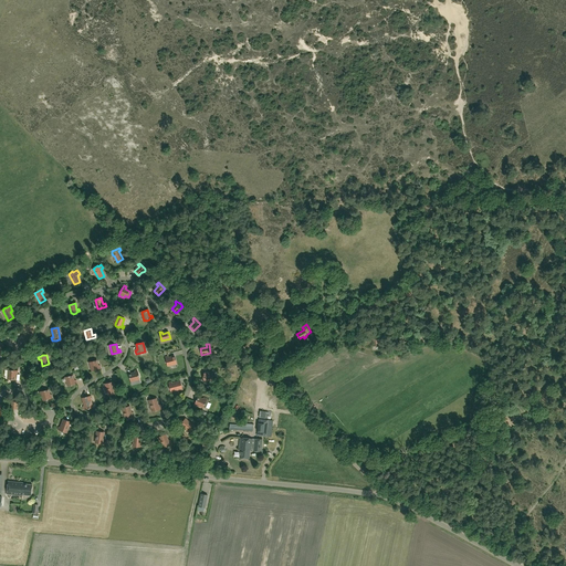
[(165,357),(167,365),(176,363),(175,357),(168,358),(168,356),(165,357)]
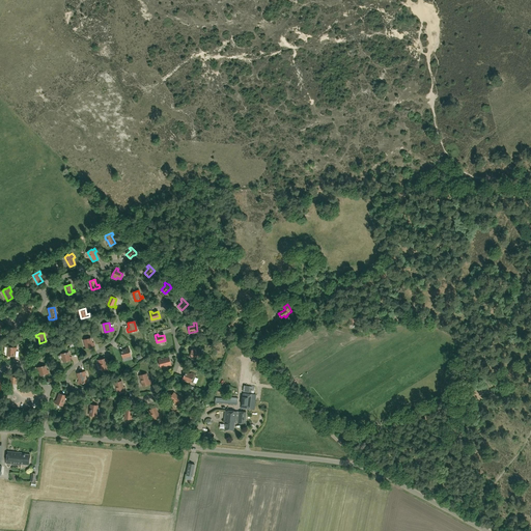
[(90,338),(84,339),(86,347),(94,345),(94,343),(92,344),(90,338)]
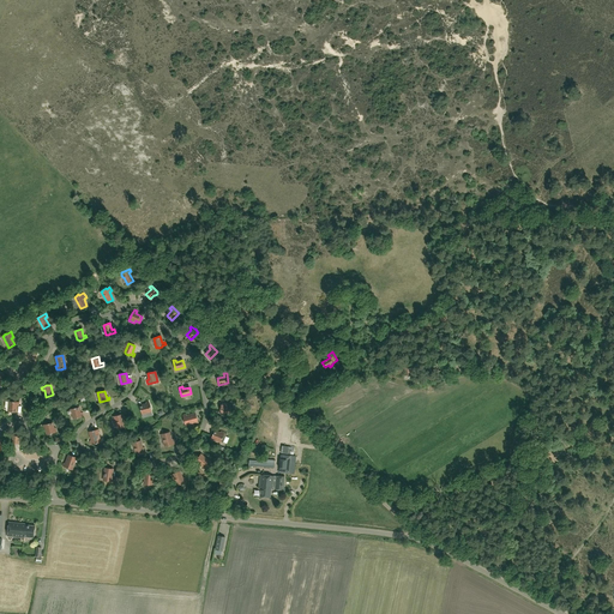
[(11,402),(10,402),(8,411),(16,411),(17,405),(19,405),(19,402),(16,402),(14,401),(12,401),(11,402)]
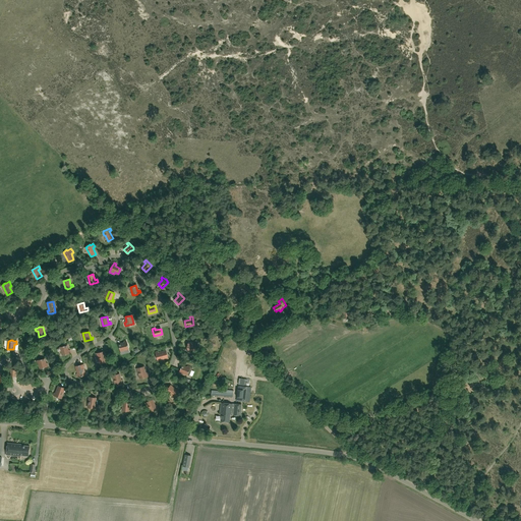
[(127,344),(127,343),(126,341),(124,341),(124,343),(119,345),(120,351),(128,348),(128,346),(127,344)]
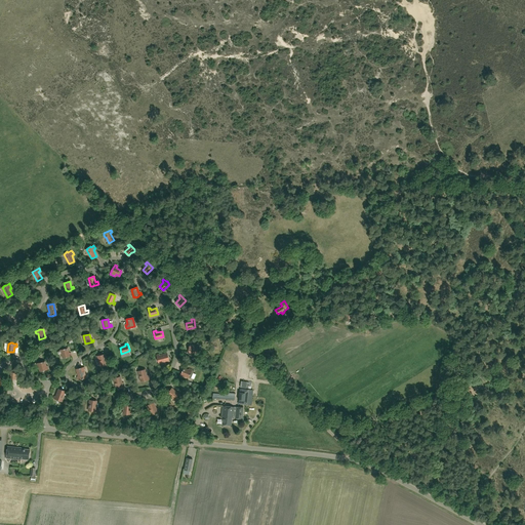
[(195,347),(189,346),(189,352),(199,353),(199,352),(200,351),(200,348),(199,348),(200,345),(195,344),(195,347)]
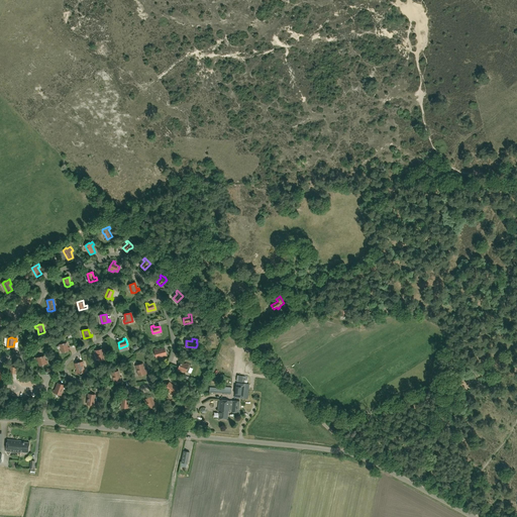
[(61,344),(63,352),(70,350),(70,348),(68,348),(66,342),(61,344)]
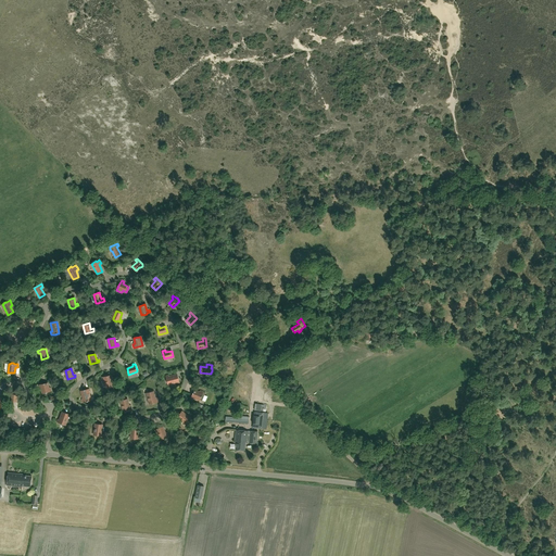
[(110,375),(104,377),(108,388),(109,389),(112,388),(112,387),(115,386),(114,382),(112,383),(110,375)]
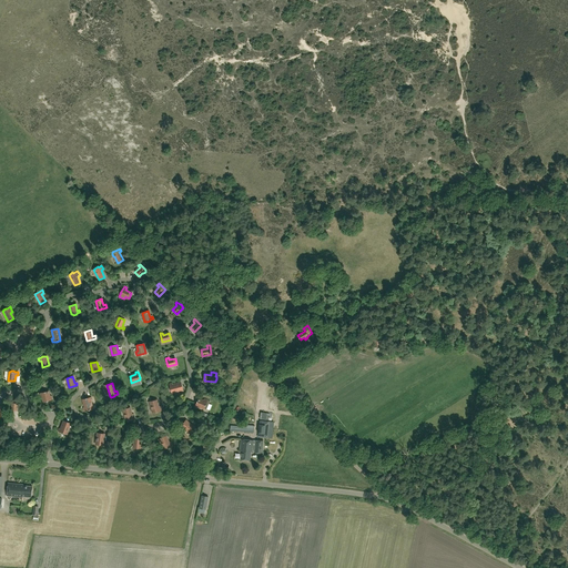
[(172,383),(169,384),(170,387),(169,388),(170,391),(171,391),(171,393),(183,389),(181,383),(173,385),(172,383)]
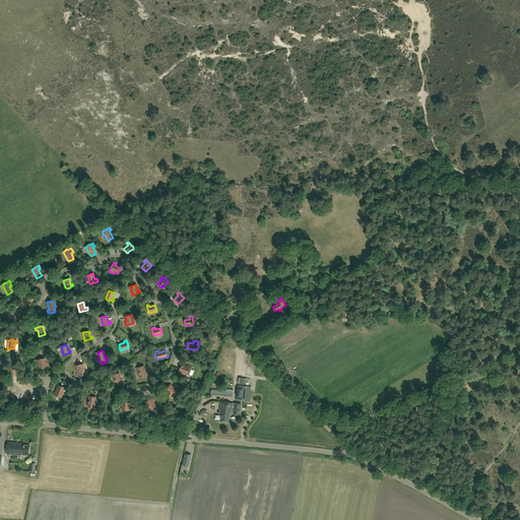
[(44,359),(39,360),(41,368),(42,368),(45,368),(45,367),(48,366),(48,364),(46,364),(44,359)]
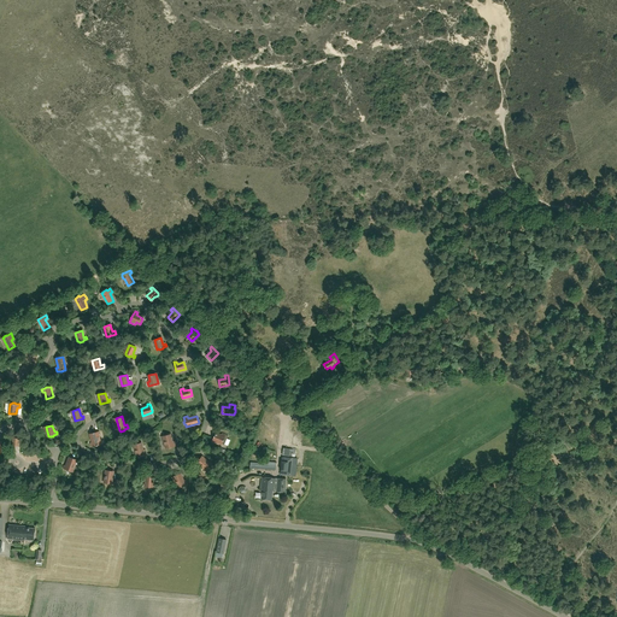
[(98,432),(90,434),(93,442),(90,444),(90,447),(100,445),(98,432)]
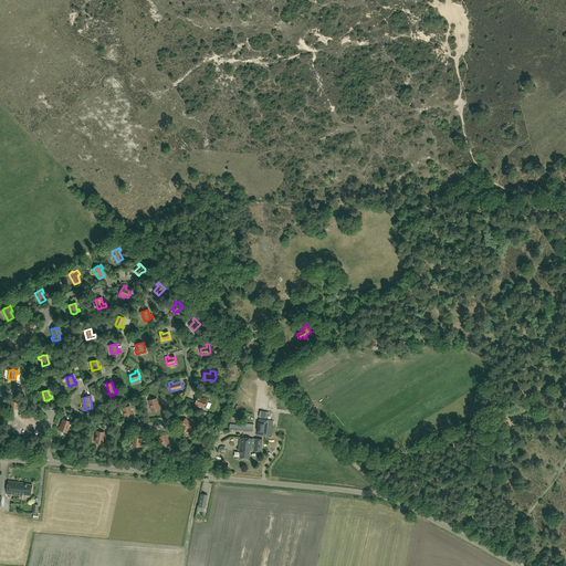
[(203,400),(198,397),(195,404),(206,408),(209,399),(205,398),(203,400)]
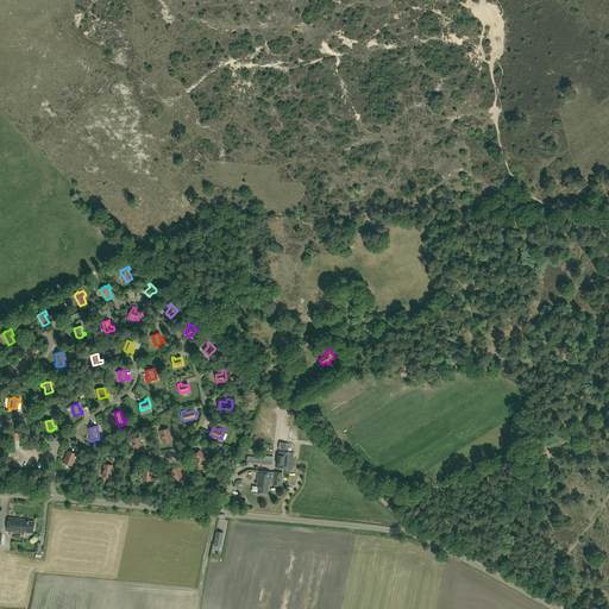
[(170,438),(168,428),(161,431),(164,443),(165,443),(167,443),(169,443),(169,441),(174,440),(173,437),(170,438)]
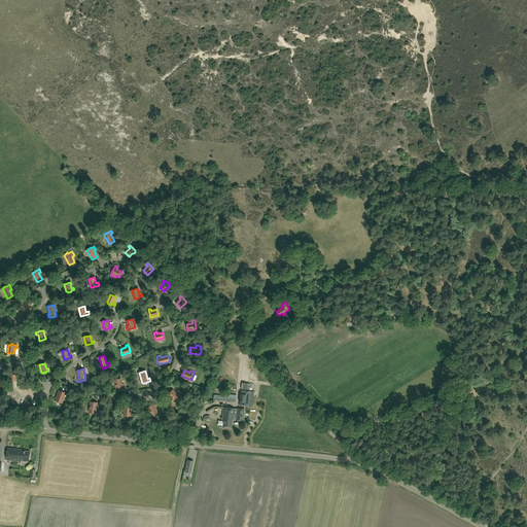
[(120,378),(114,380),(117,390),(118,390),(119,390),(121,390),(121,389),(126,388),(125,385),(123,386),(120,378)]
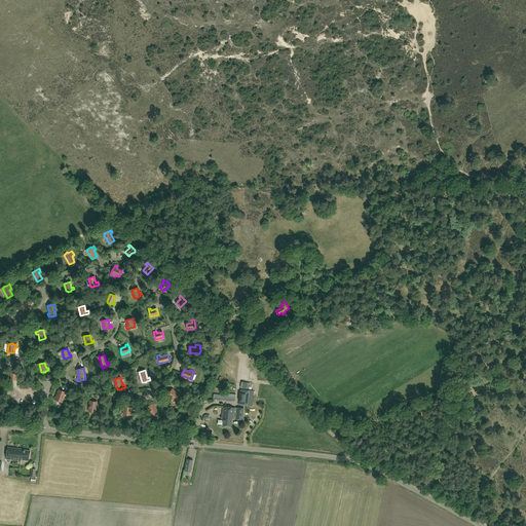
[(60,389),(57,398),(54,397),(53,400),(62,402),(65,391),(60,389)]
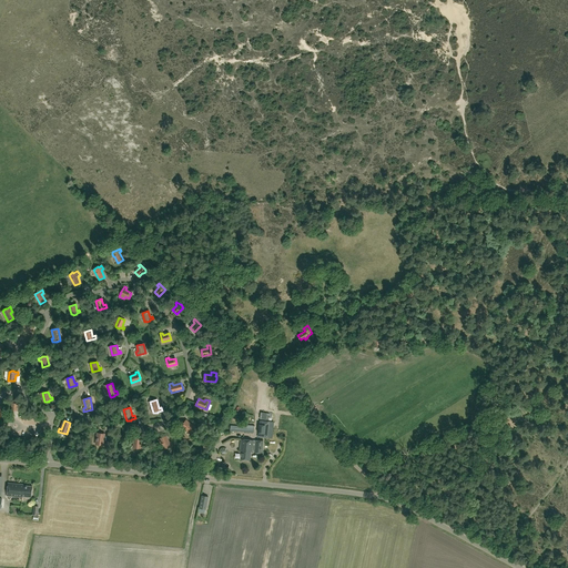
[(185,421),(181,425),(190,433),(191,433),(192,433),(193,430),(193,429),(196,427),(193,425),(192,426),(185,421)]
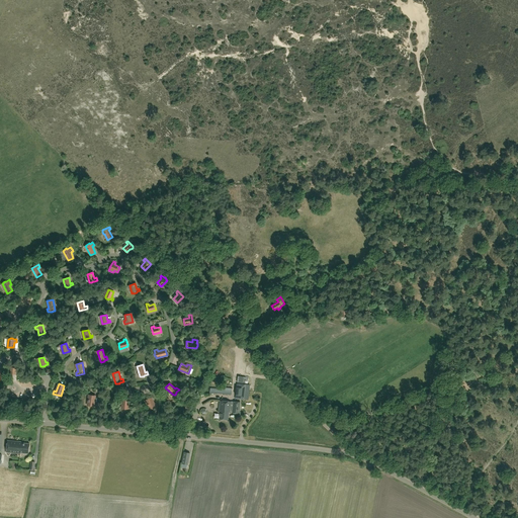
[(235,398),(240,399),(244,399),(245,384),(237,383),(236,386),(235,395),(235,398)]
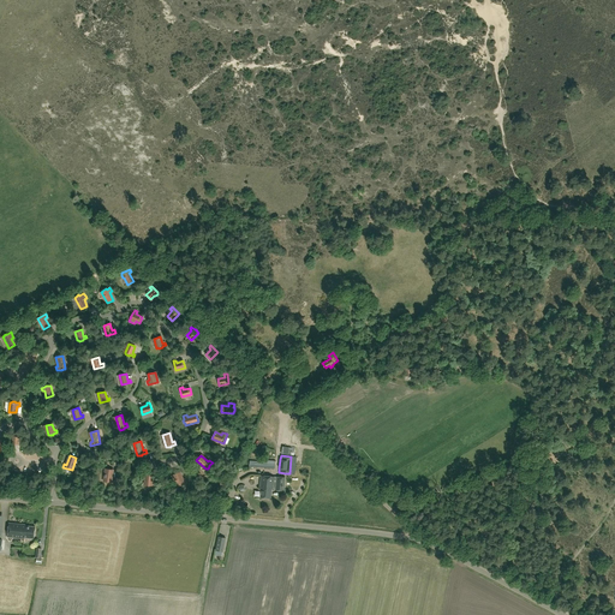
[(113,470),(106,469),(105,482),(114,483),(114,479),(112,479),(113,470)]
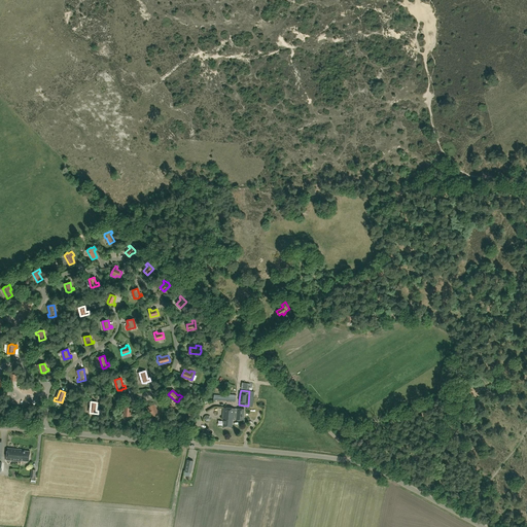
[(148,407),(152,417),(153,417),(154,417),(156,416),(156,415),(160,414),(159,411),(156,412),(153,405),(148,407)]
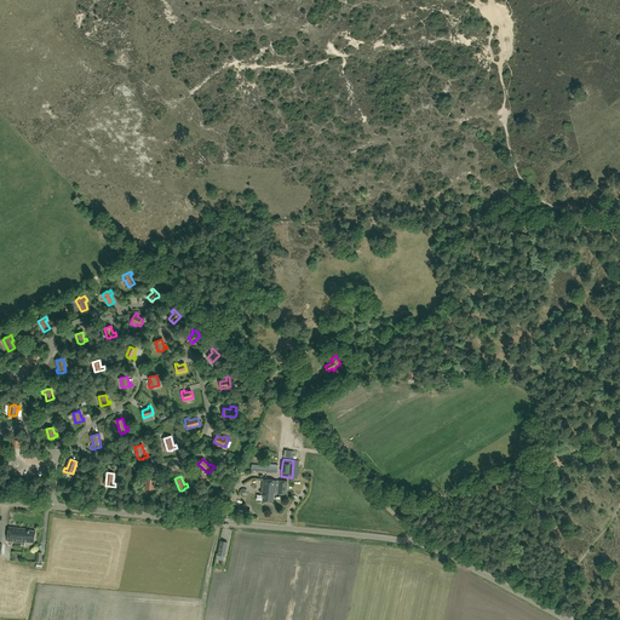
[(154,480),(147,478),(147,489),(156,489),(156,487),(154,487),(154,480)]
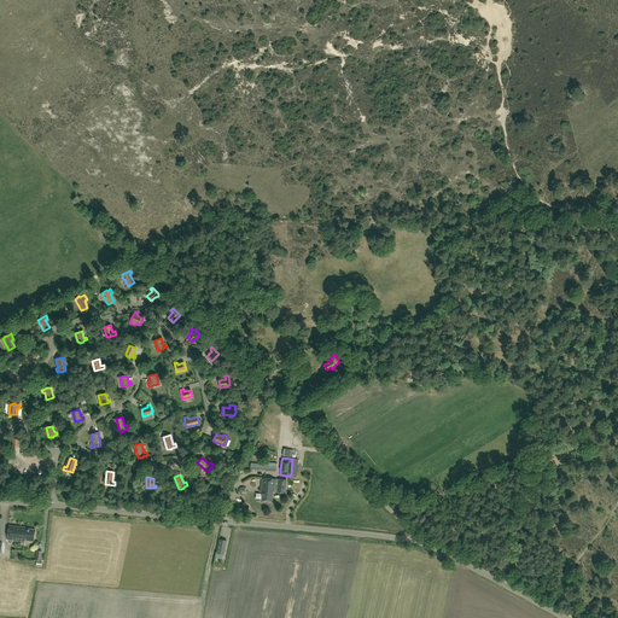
[(275,479),(262,478),(261,490),(263,490),(262,500),(273,501),(273,491),(277,491),(277,493),(286,494),(287,481),(278,479),(275,479)]
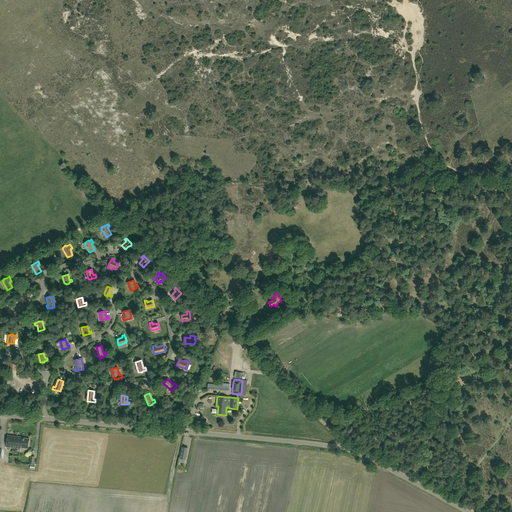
[(7,435),(6,447),(20,448),(20,447),(28,448),(29,438),(21,438),(21,437),(7,435)]
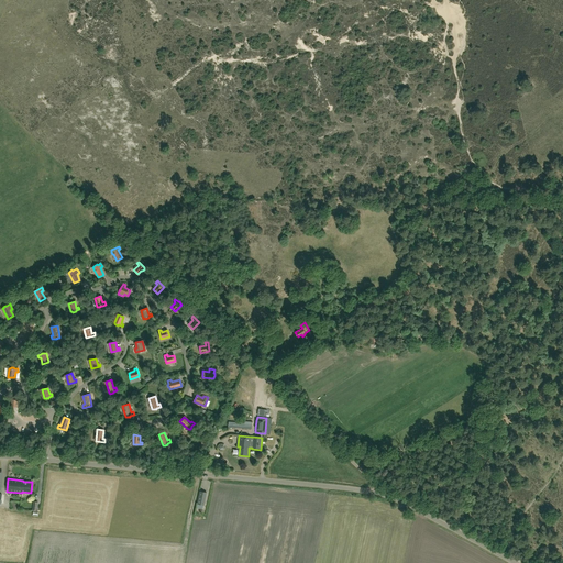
[(203,505),(207,493),(200,492),(197,504),(203,505)]
